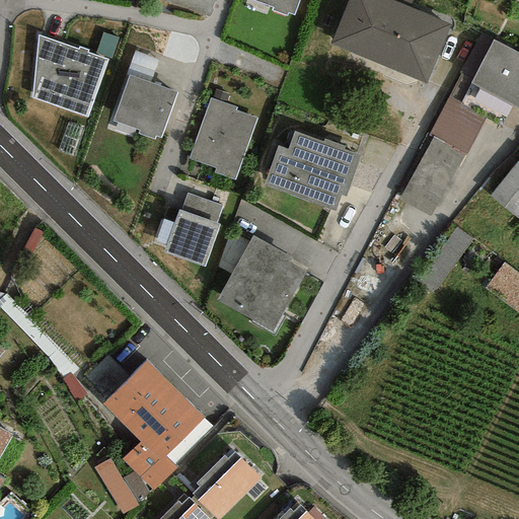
[(298,0),(251,0),(272,7),(271,10),(286,16),(287,13),(293,15),(298,0)]
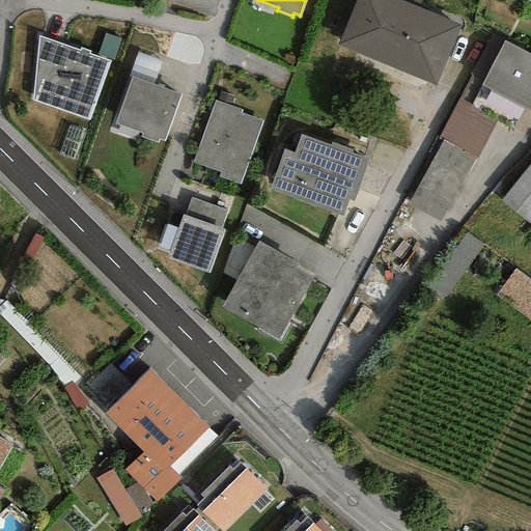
[(459,26),(397,0),(356,0),(337,45),(435,85),(459,26)]
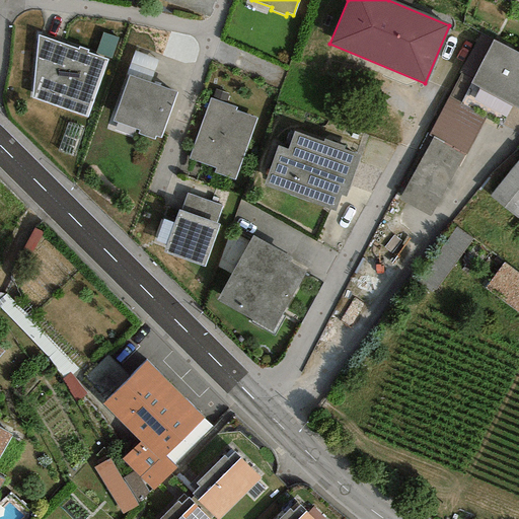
[(78,50),(38,35),(31,98),(87,118),(106,60),(86,53),(87,51),(79,47),(78,50)]
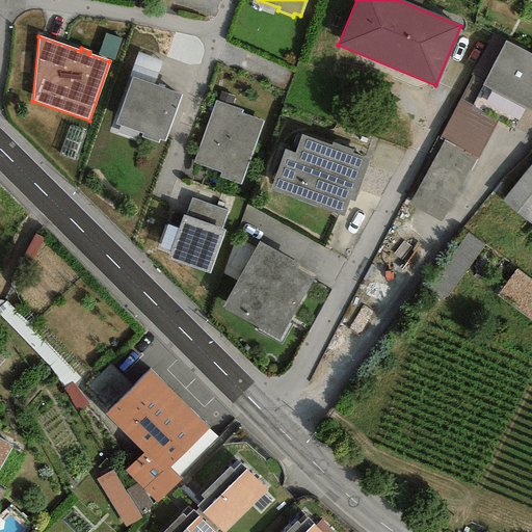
[(531,55),(505,41),(481,85),(531,113),(531,55)]
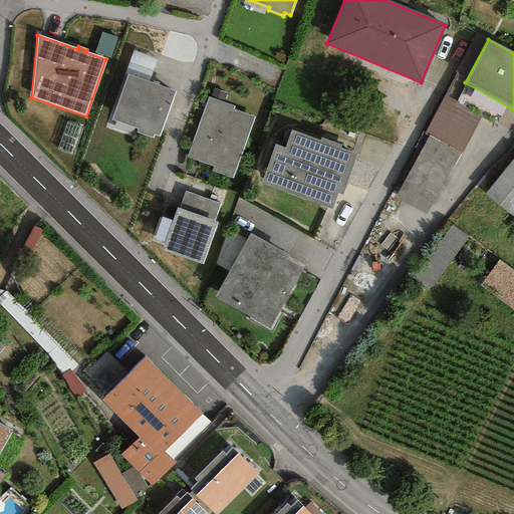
[(110,119),(138,130),(137,133),(152,139),(154,136),(158,137),(174,91),(127,74),(110,119)]
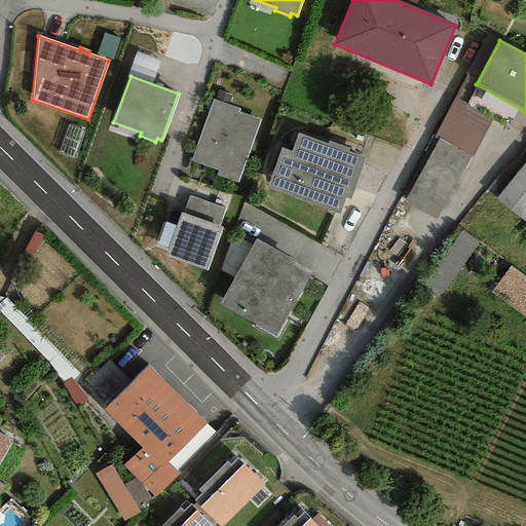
[(454,98),(434,137),(473,157),(492,120),(454,98)]
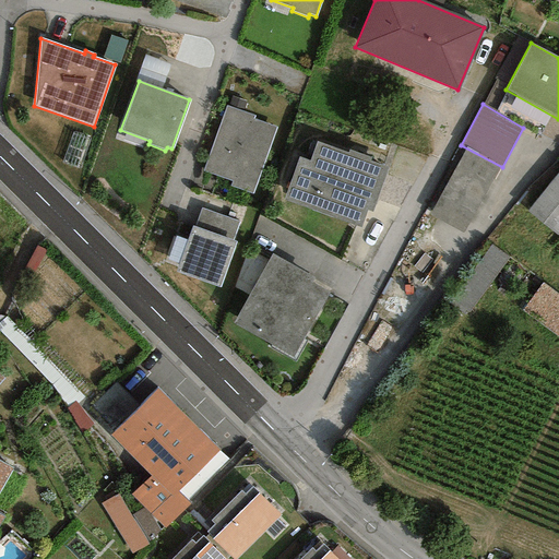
[(254,116),(226,106),(203,171),(232,181),(229,187),(252,194),(276,128),(252,119),(254,116)]
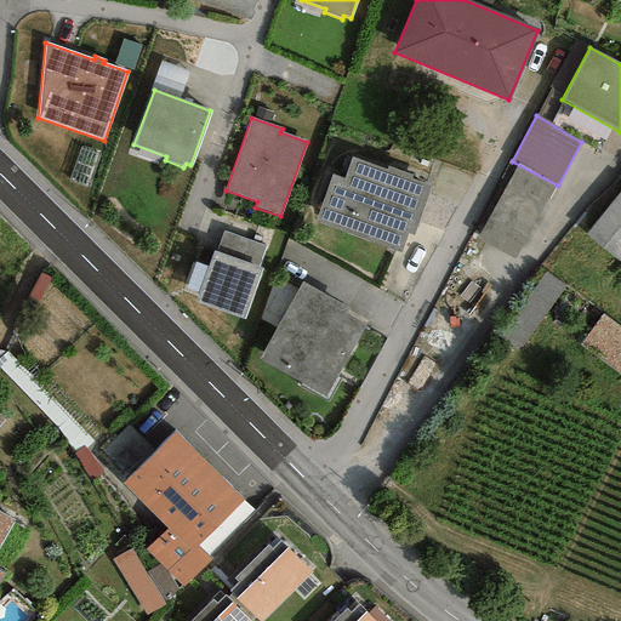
[(386,170),(351,157),(343,178),(331,175),(314,221),(400,254),(408,234),(412,237),(432,186),(411,178),(412,175),(387,166),(386,170)]
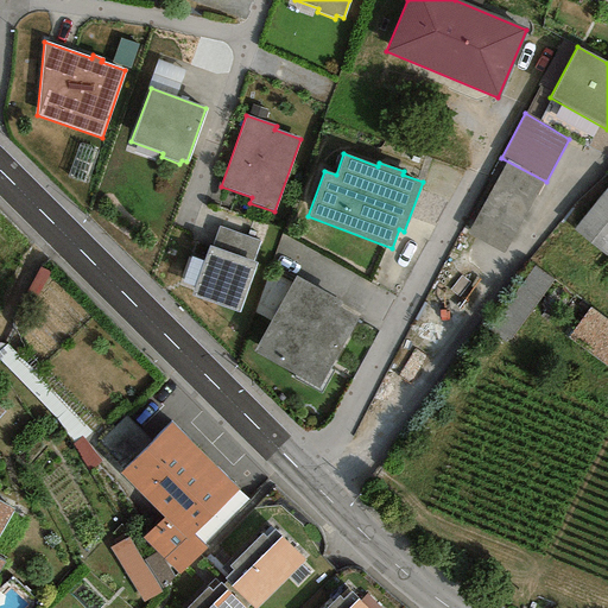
[(544,184),(506,163),(466,235),(505,257),(544,184)]
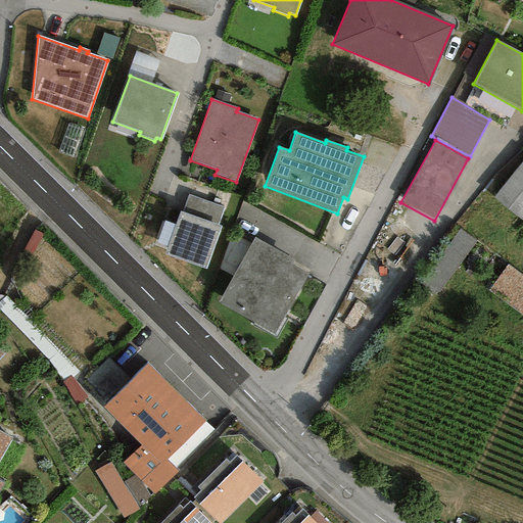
[(522,216),(522,214),(522,155),(493,191),(522,216)]
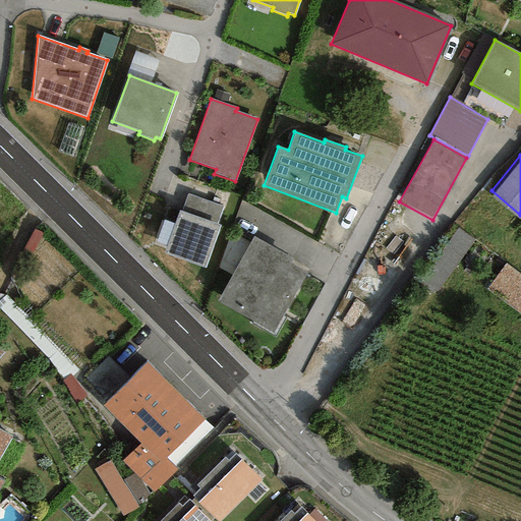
[(187,194),(181,212),(216,224),(222,207),(187,194)]
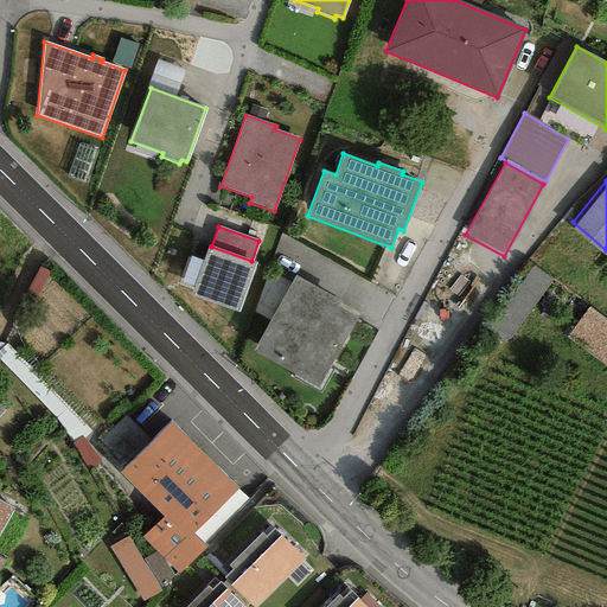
[(211,247),(209,247),(191,296),(238,313),(256,262),(251,261),(211,247)]
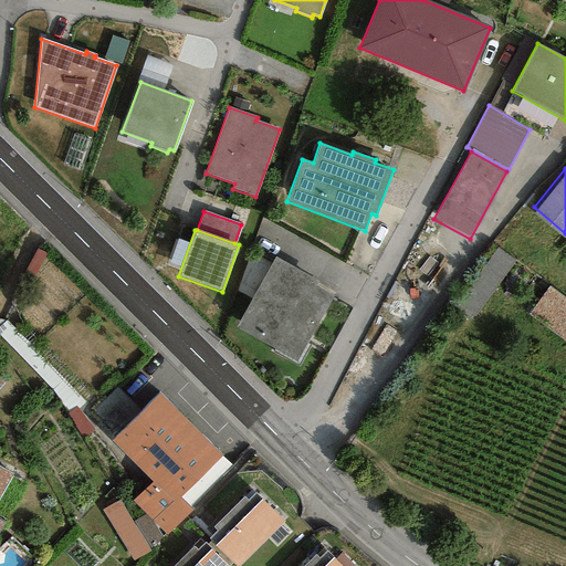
[(501,245),(459,296),(472,307),(514,257),(501,245)]
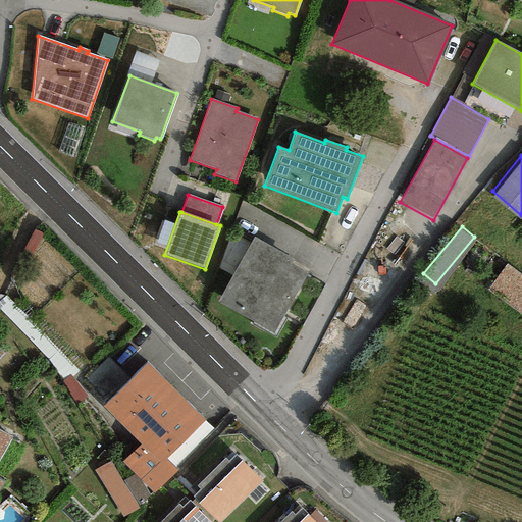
[(308,270),(292,261),(293,259),(254,237),(217,303),(272,333),(308,270)]
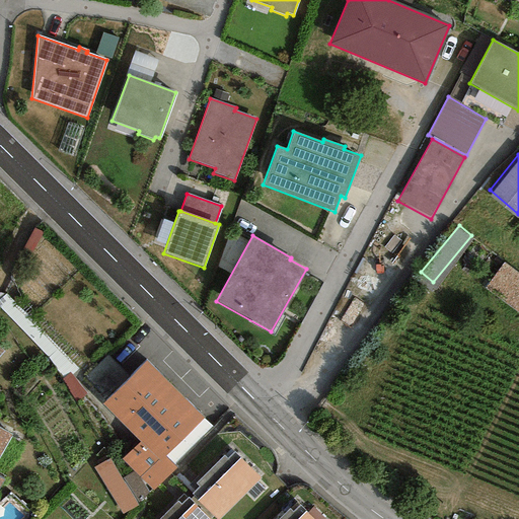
[(518,273),(504,262),(485,288),(518,313),(518,273)]
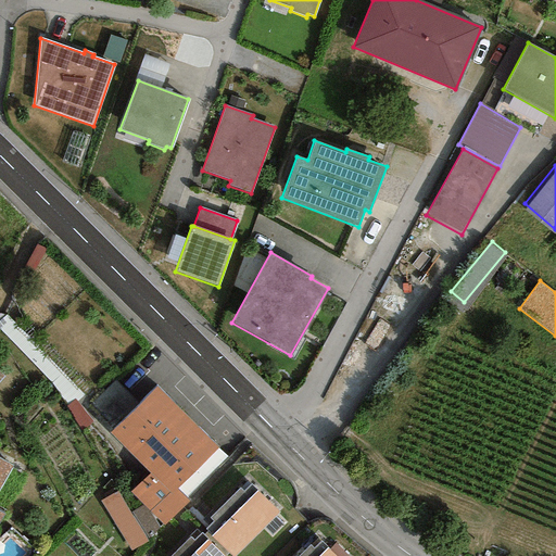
[(217,447),(156,387),(109,434),(149,475),(130,492),(143,505),(149,510),(164,527),(189,502),(176,489),(217,447)]
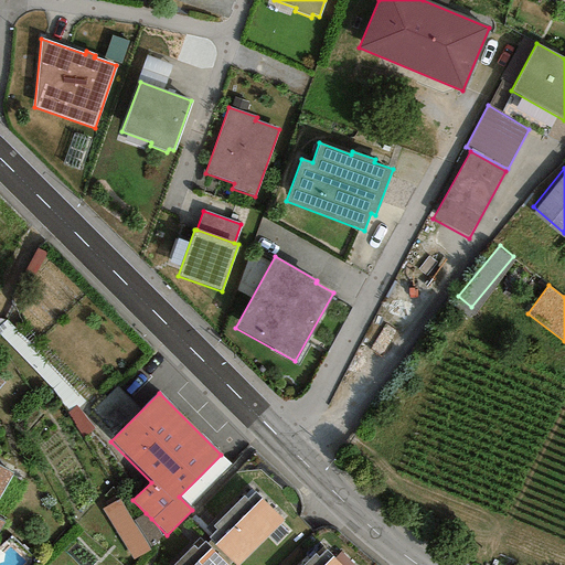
[(93,429),(76,405),(65,413),(82,437),(93,429)]
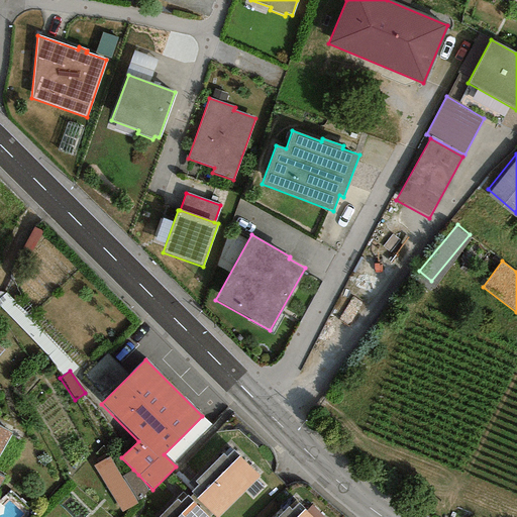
[(217,516),(260,477),(233,449),(225,456),(222,453),(194,482),(197,485),(190,492),(214,516),(217,516)]
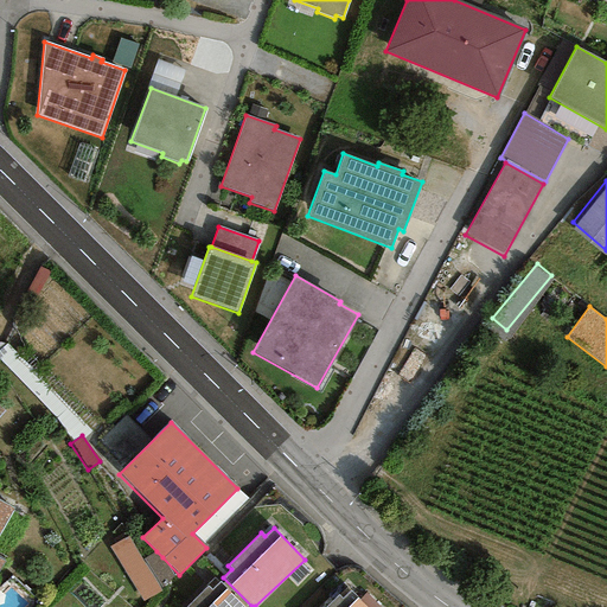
[(128,536),(109,548),(142,601),(161,590),(158,586),(142,560),(128,536)]
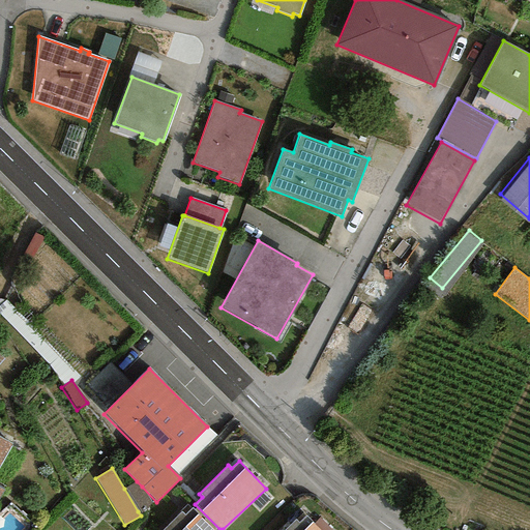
[(137,481),(124,489),(138,511),(151,503),(142,487),(137,481)]
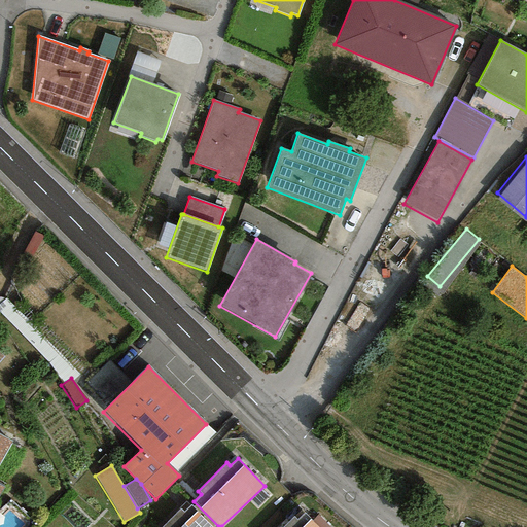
[(213,526),(191,504),(184,512),(181,508),(162,526),(213,526)]
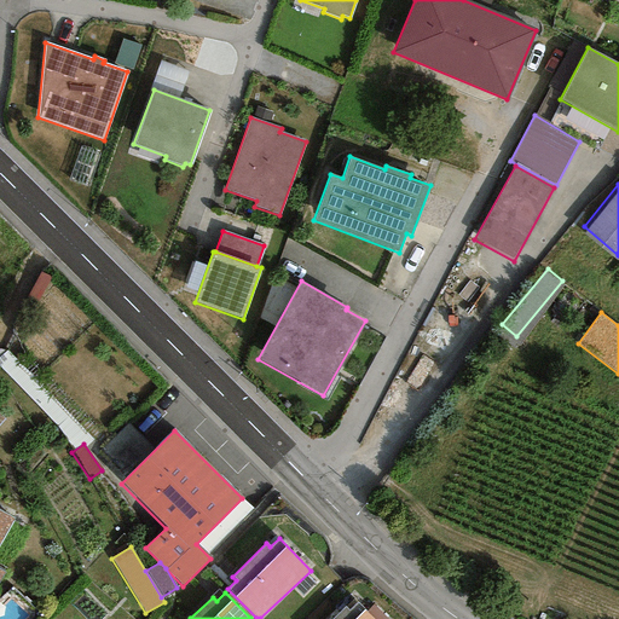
[(374,618),(357,602),(348,611),(345,607),(331,618),(374,618)]
